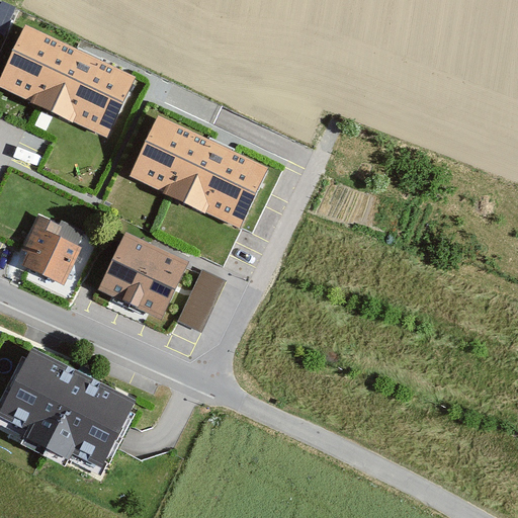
[(132,78),(25,29),(0,83),(0,84),(41,104),(105,134),(132,78)]
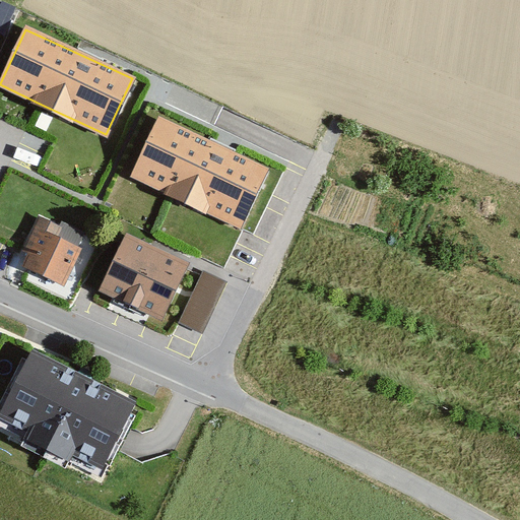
[(208,140),(159,117),(131,176),(170,195),(242,230),(269,169),(239,153),(223,146),(208,140)]
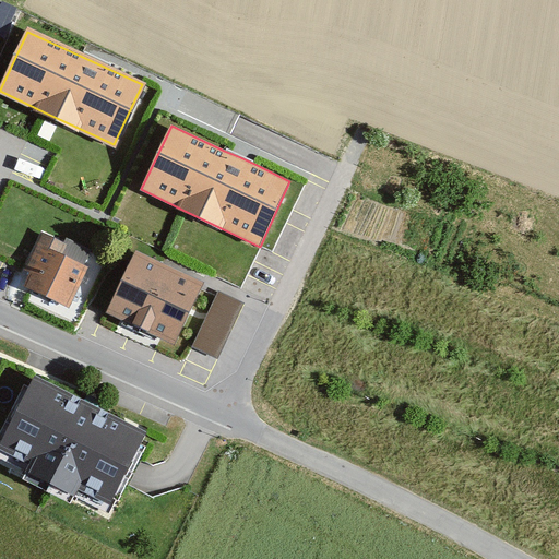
[(26,283),(69,302),(85,266),(59,256),(64,244),(42,233),(27,265),(33,268),(26,283)]
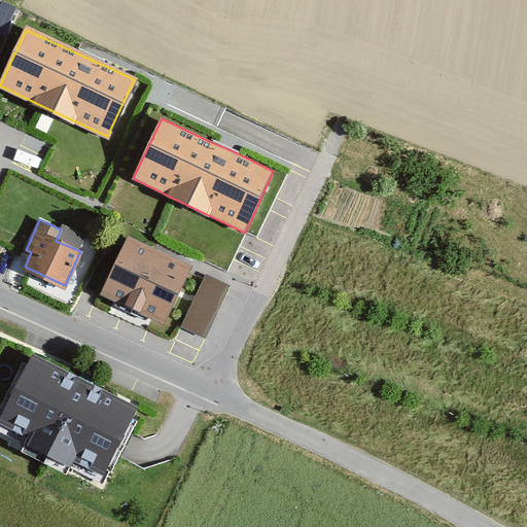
[(152,250),(128,239),(101,295),(113,302),(152,319),(165,325),(178,296),(180,291),(189,273),(191,269),(152,250)]
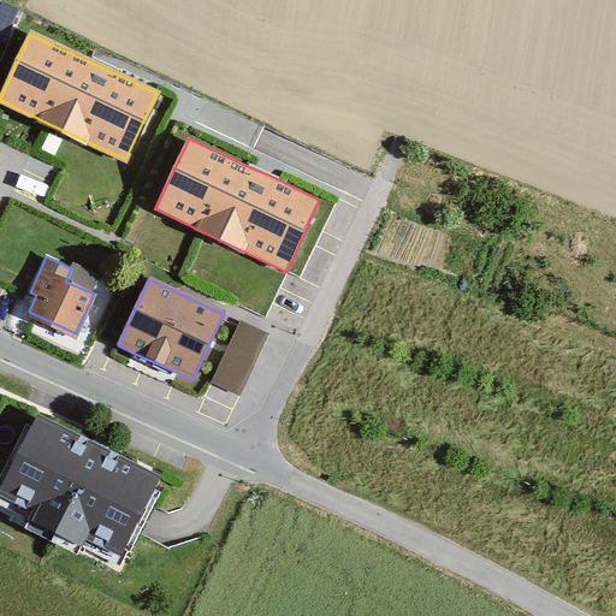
[(270,335),(241,321),(238,327),(230,347),(226,351),(212,381),(241,395),(270,335)]
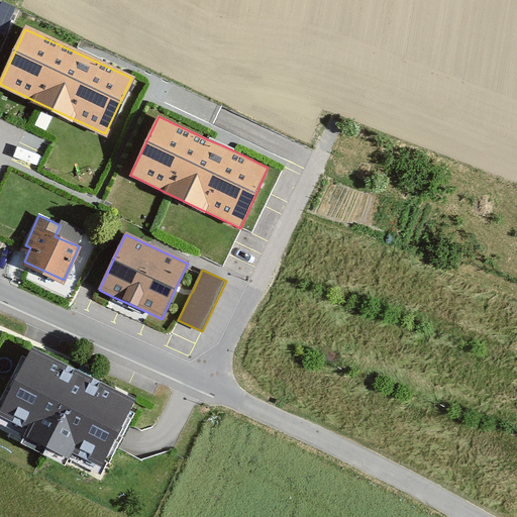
[(132,406),(134,403),(29,348),(0,405),(0,422),(25,435),(23,440),(21,443),(42,454),(66,467),(66,466),(67,464),(70,459),(100,476),(107,462),(108,463),(116,448),(122,436),(129,424),(134,414),(129,411),(132,406)]
